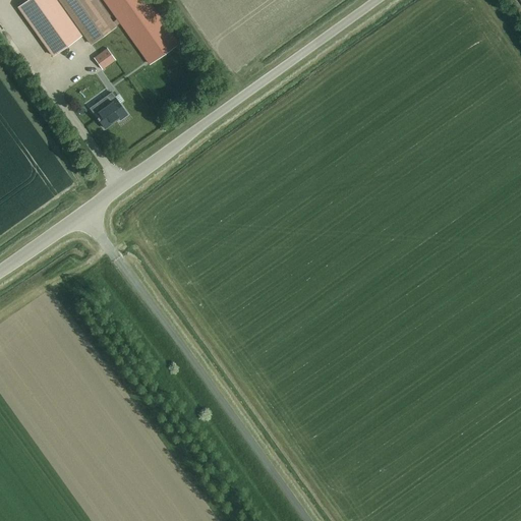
[(52,56),(80,35),(55,0),(27,0),(17,7),(52,56)]
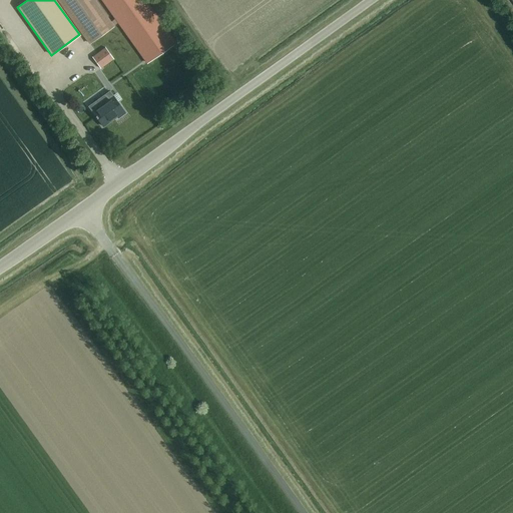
[(117,21),(115,17),(110,22),(93,0),(58,0),(89,43),(113,26),(117,21)]
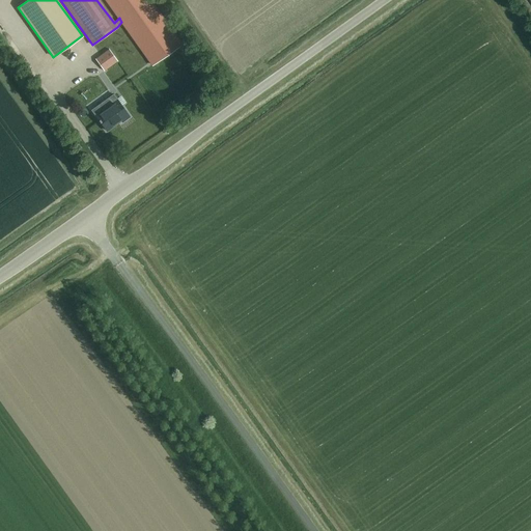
[(106,0),(119,18),(121,22),(152,65),(182,45),(149,0),(106,0)]
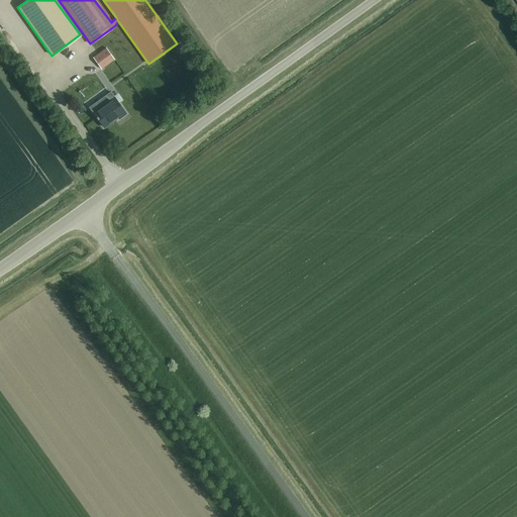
[(93,58),(101,69),(114,60),(106,47),(93,58)]
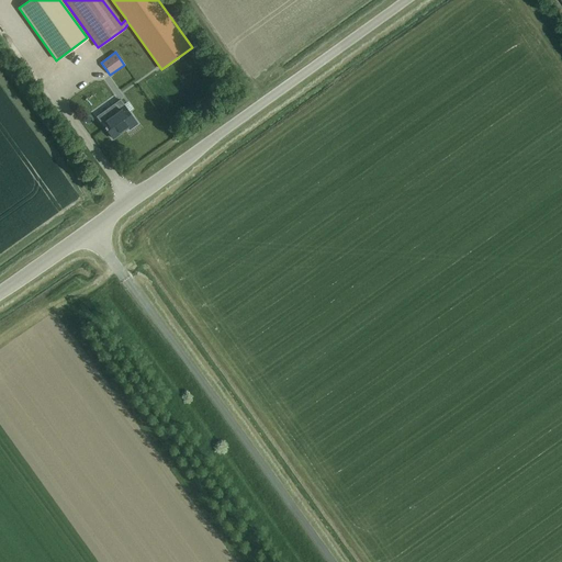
[(137,123),(123,104),(115,110),(112,105),(103,111),(109,117),(101,123),(112,138),(127,127),(128,130),(137,123)]
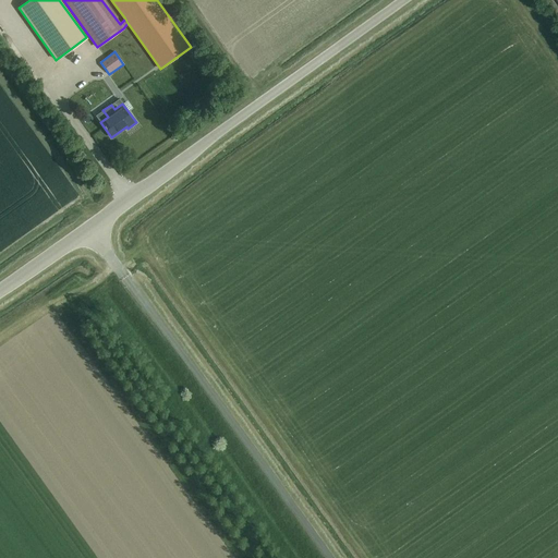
All buildings are outlined.
